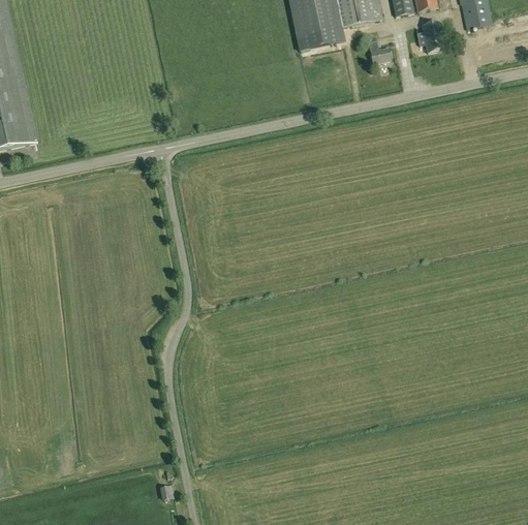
[(0,148),(36,141),(5,0),(0,0),(0,148)]
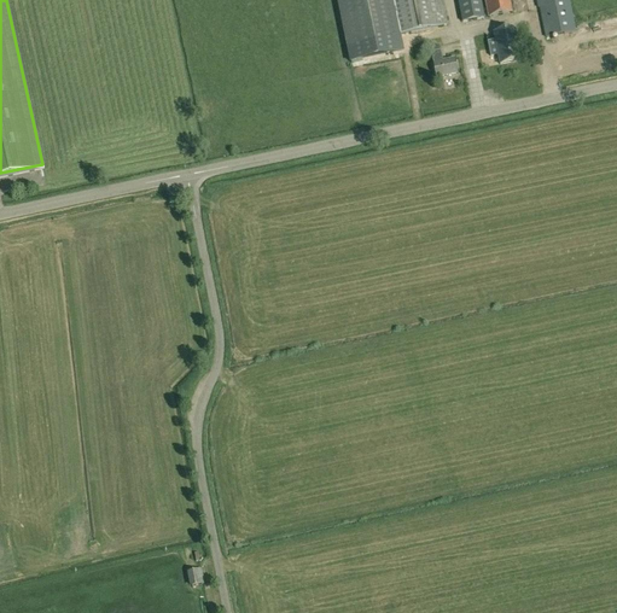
[(337,0),(347,44),(349,58),(400,48),(402,48),(399,33),(399,30),(393,0),(337,0)]
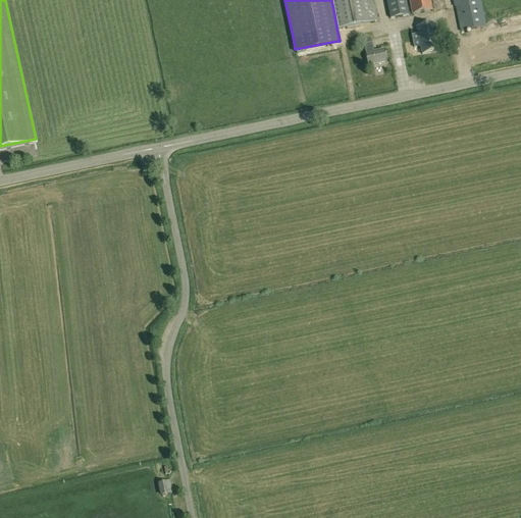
[(331,0),(336,26),(375,17),(371,0),(331,0)]
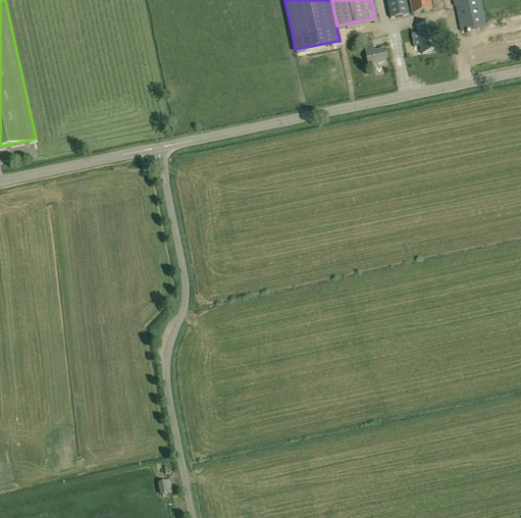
[(408,11),(406,0),(385,0),(389,15),(408,11)]
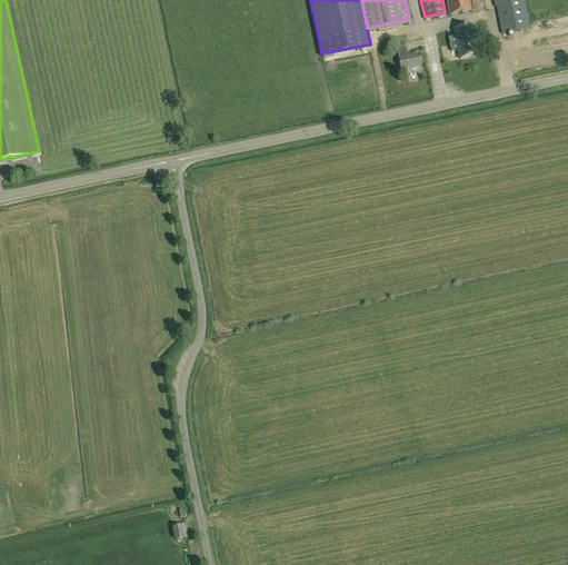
[(446,0),(448,11),(470,7),(469,0),(446,0)]
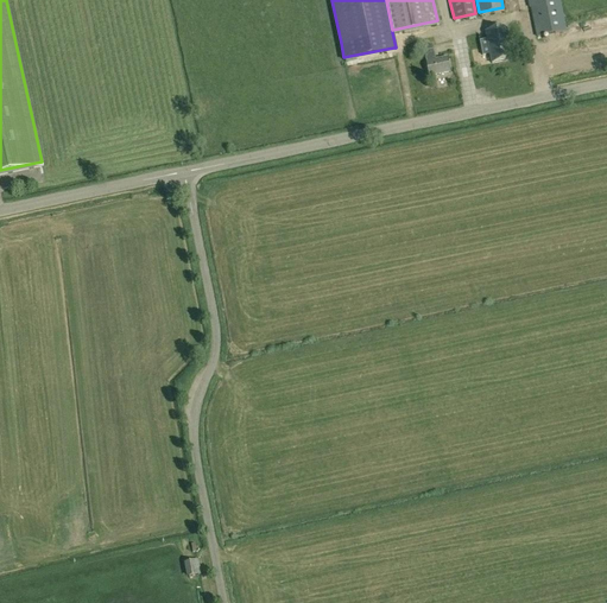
[(566,26),(560,0),(529,0),(536,32),(566,26)]
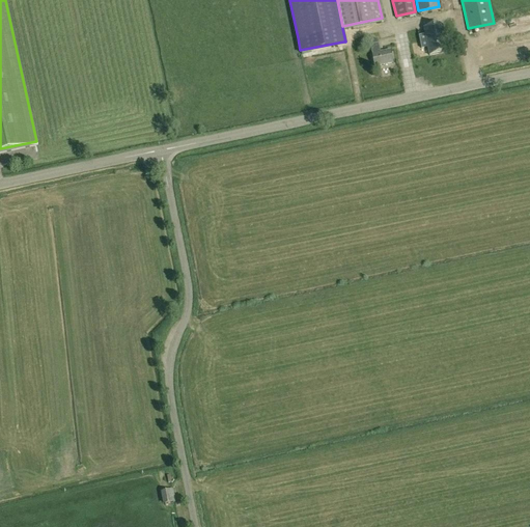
[(419,32),(421,45),(427,44),(428,51),(446,47),(441,21),(423,25),(424,31),(419,32)]
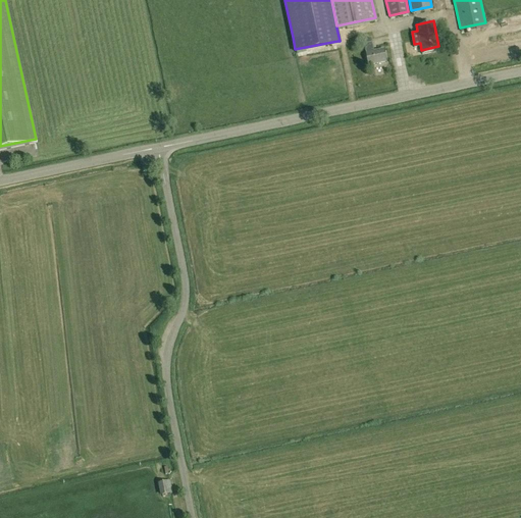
[(364,40),(368,61),(385,58),(382,46),(372,48),(371,39),(364,40)]
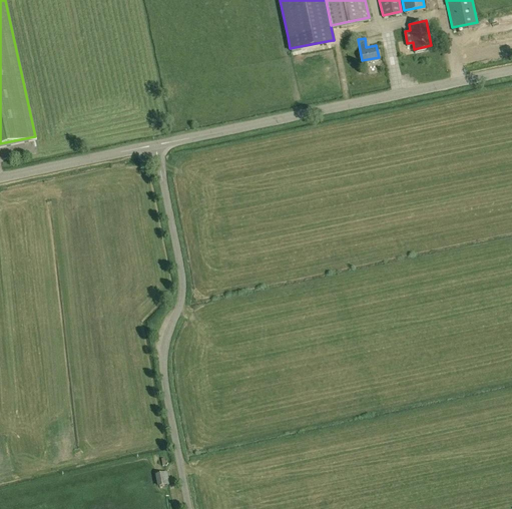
[(154,472),(157,483),(168,482),(166,469),(154,472)]
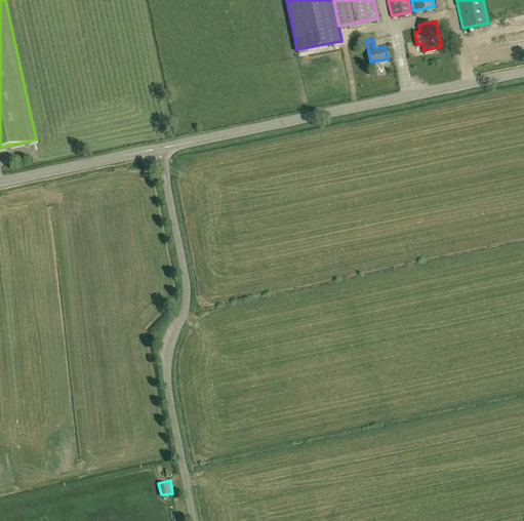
All buildings are outlined.
